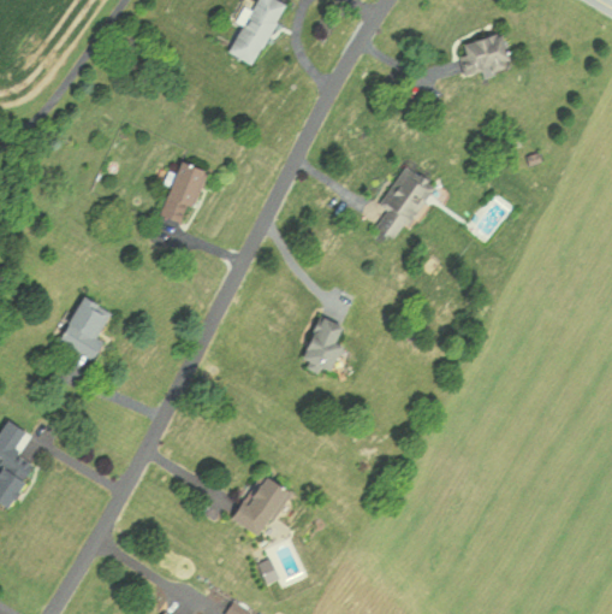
[(243,27),(230,53),(255,66),(286,4),(279,0),(251,0),(239,24),(243,27)]
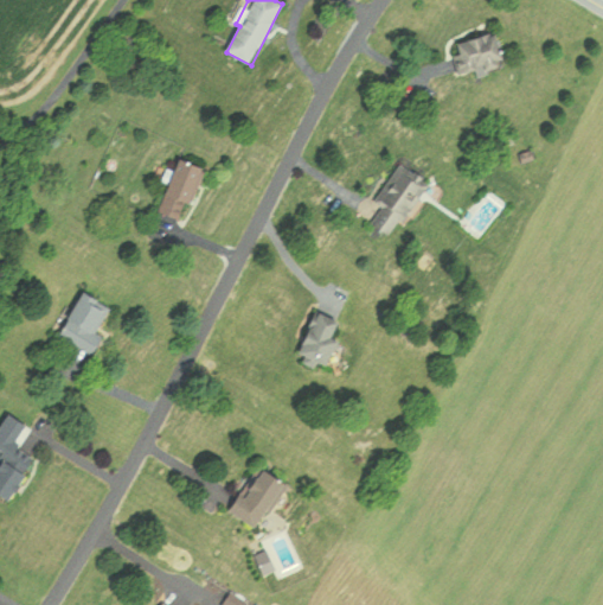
[(475,74),(506,67),(498,31),(455,40),(462,71),(474,69),(475,74)]
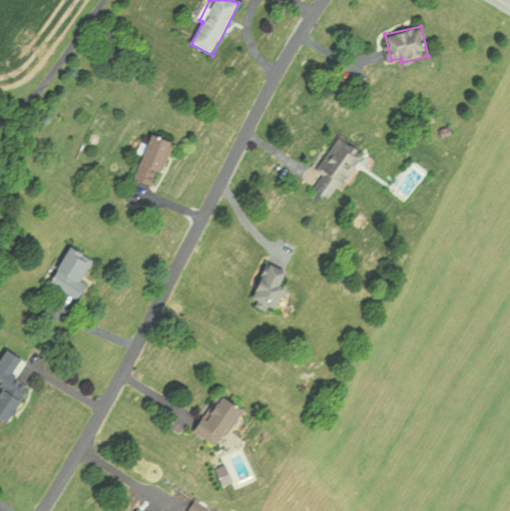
[(137,181),(156,187),(171,142),(152,136),(137,181)]
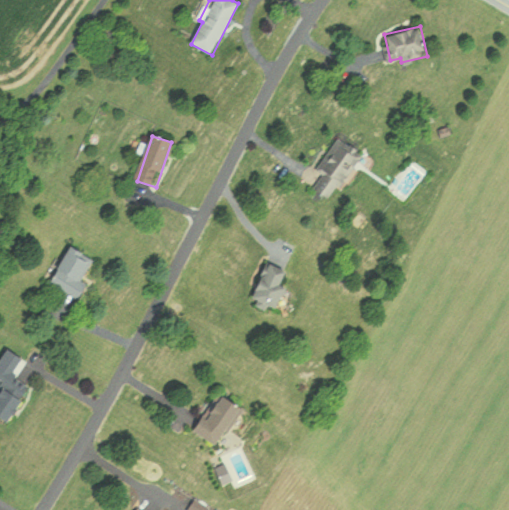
[(360,152),(336,138),(309,186),(334,199),(360,152)]
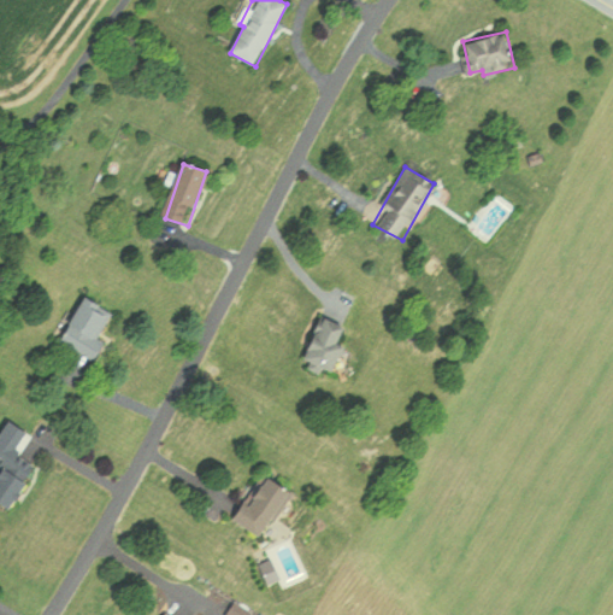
[(59,339),(94,361),(106,343),(99,339),(113,315),(86,298),(59,339)]
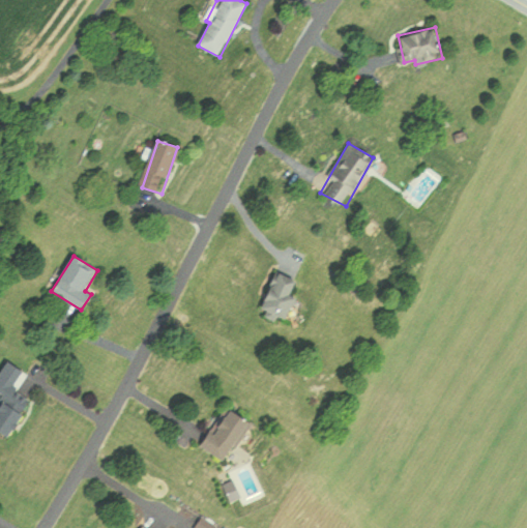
[(294,281),(274,270),(256,308),(282,320),(294,297),(288,294),(294,281)]
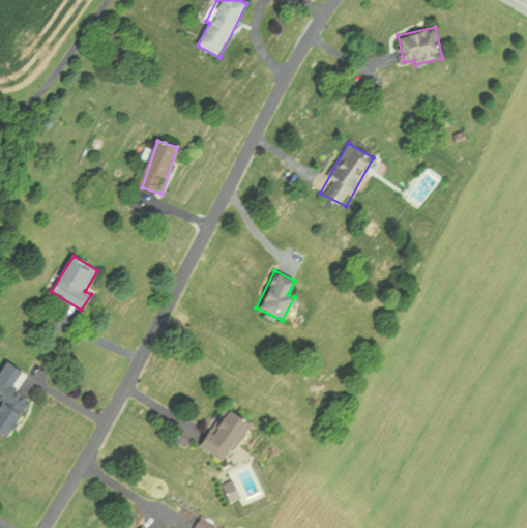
[(200,445),(226,462),(251,422),(225,406),(200,445)]
